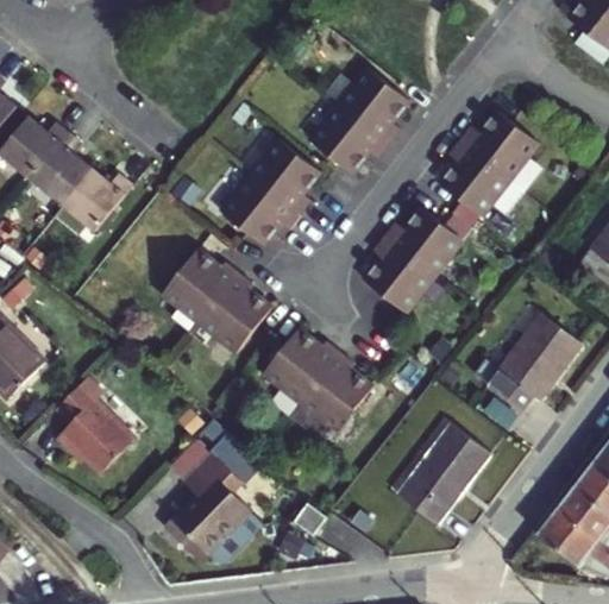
[(608,50),(608,0),(581,0),(566,18),(608,51),(608,50)]
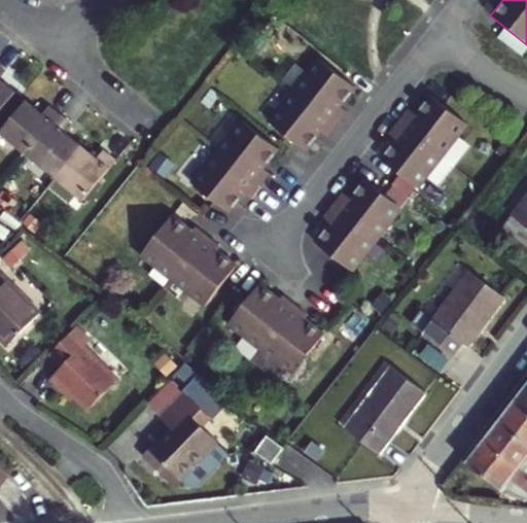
[(316,57),(266,119),(303,148),(318,129),(325,135),(345,110),(337,104),(353,85),(316,57)]
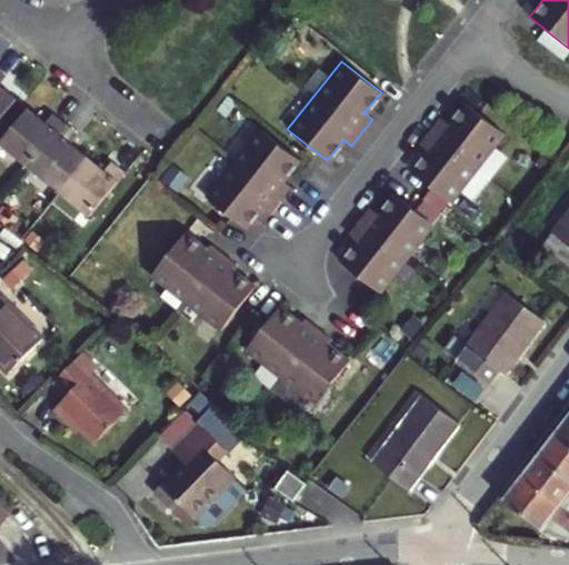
[(0,75),(0,118),(15,100),(0,88),(0,80),(3,77),(0,75)]
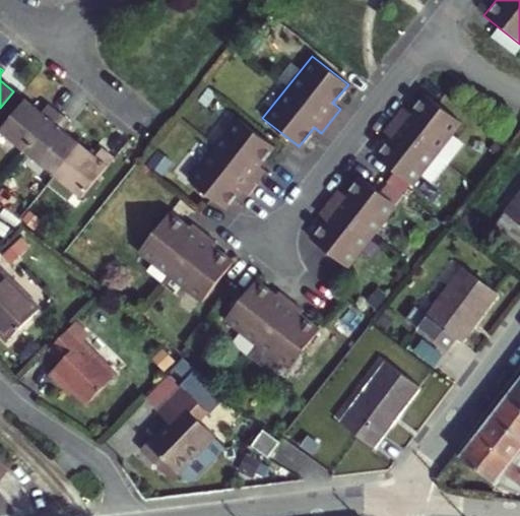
[(458,121),(423,92),(407,112),(400,106),(381,130),(388,136),(373,155),(409,183),(458,121)]
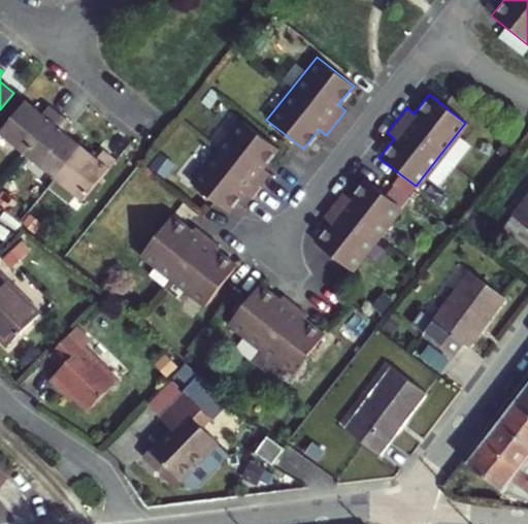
[(24,101),(0,131),(0,136),(24,156),(57,116),(45,106),(40,113),(24,101)]
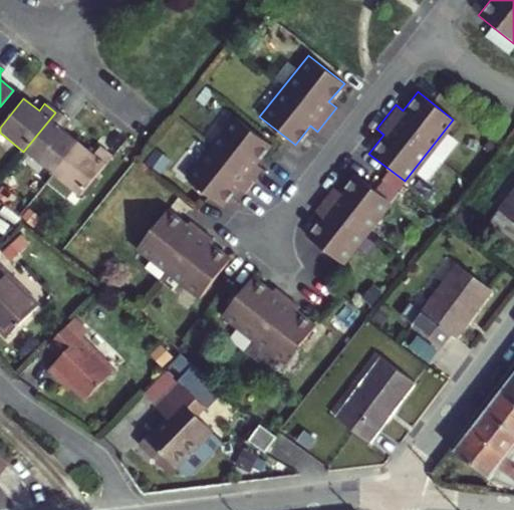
[(55,112),(23,152),(50,174),(77,141),(62,130),(67,121),(55,112)]
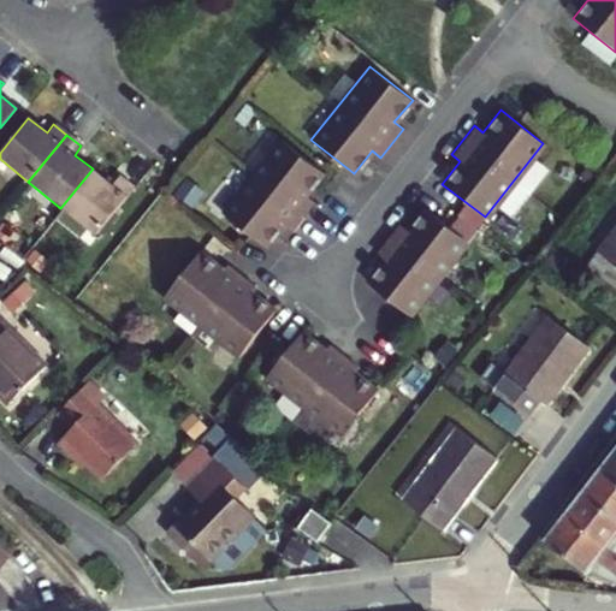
[(278,138),(220,213),(264,245),(280,223),(290,230),(313,200),(304,194),(323,171),(278,138)]
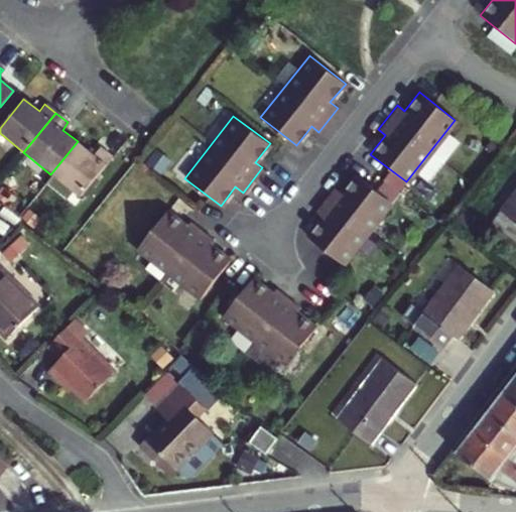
[(78,141),(50,174),(78,198),(111,158),(99,148),(94,154),(78,141)]
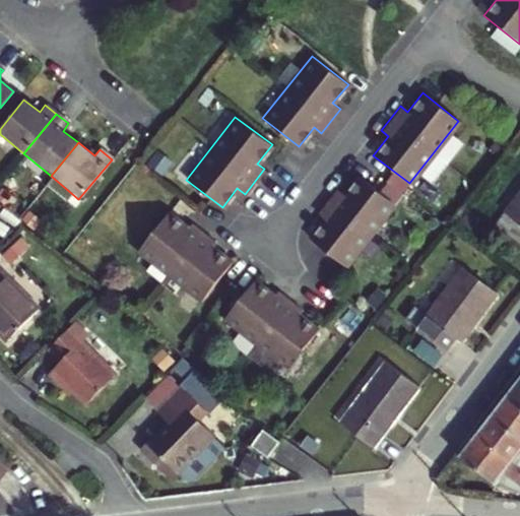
[(393,203),(358,175),(343,194),(336,188),(316,212),(323,218),(308,238),(344,266),(393,203)]
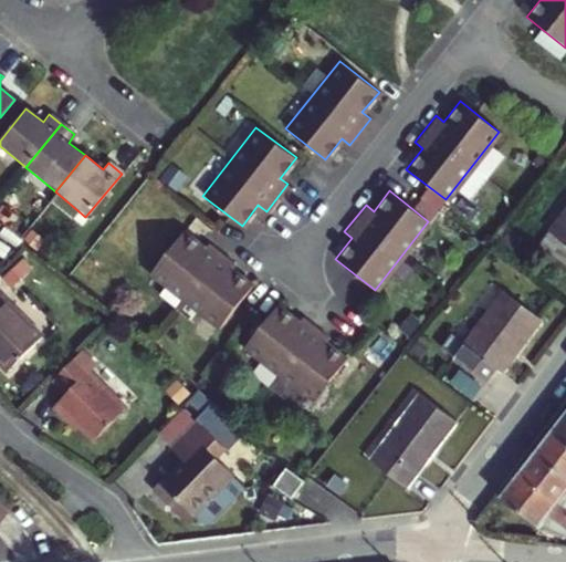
[(565,209),(540,246),(565,266),(565,209)]
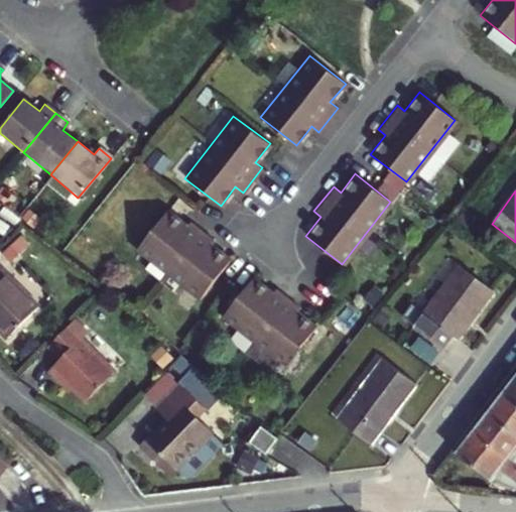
[(165,209),(134,247),(198,297),(228,258),(209,243),(212,239),(187,220),(184,224),(165,209)]
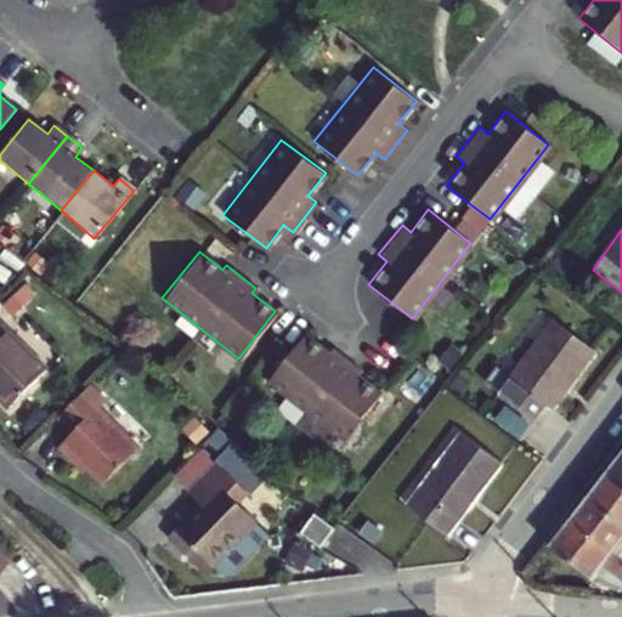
[(512,379),(496,368),(485,381),(535,419),(546,406),(548,407),(564,385),(567,388),(593,351),(554,323),(512,379)]
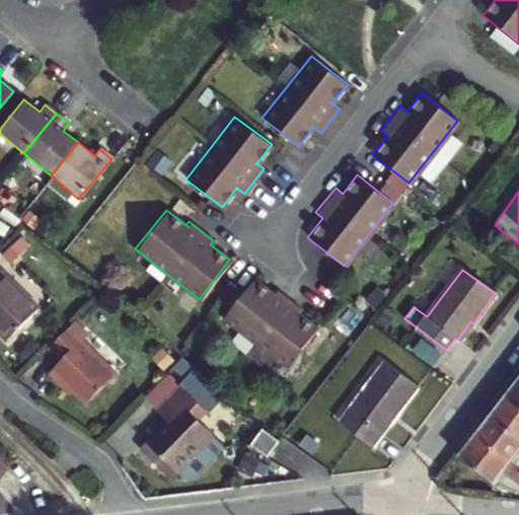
[(35,308),(0,273),(0,338),(3,342),(35,308)]
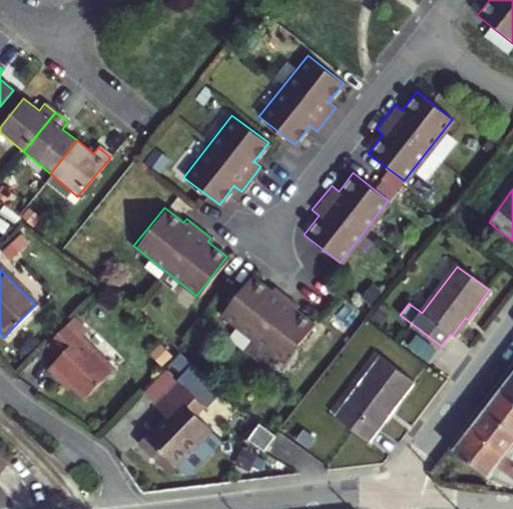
[(269,291),(249,275),(218,313),(281,363),(312,325),(293,309),(296,305),(272,286),(269,291)]
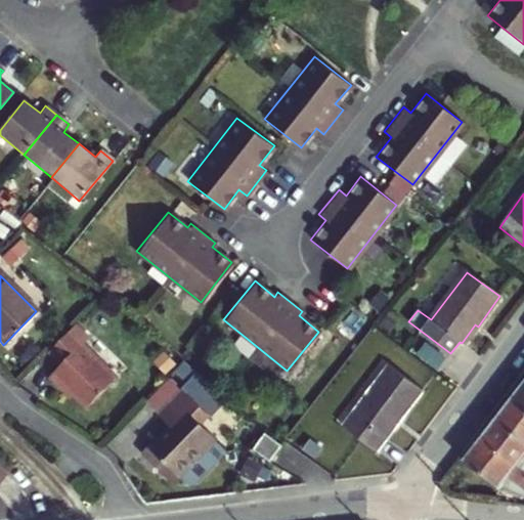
[(87,337),(73,322),(47,348),(61,362),(52,372),(87,404),(115,376),(81,343),(87,337)]
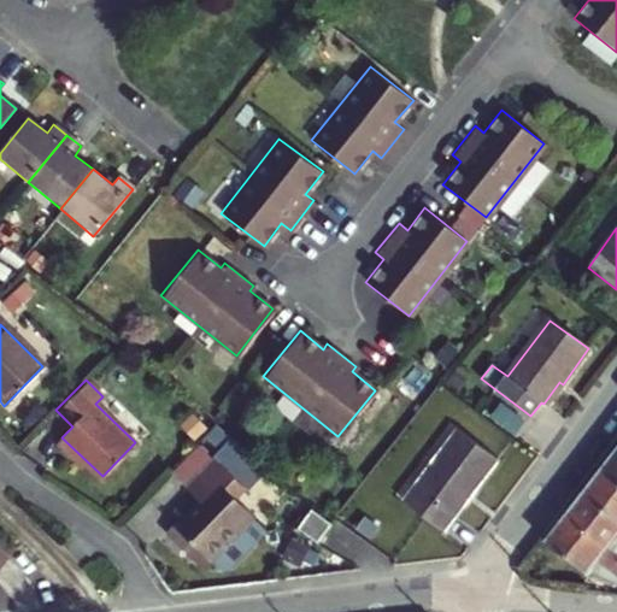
[(465,494),(468,496),(497,459),(457,431),(403,502),(441,533),(453,517),(451,515),(465,494)]
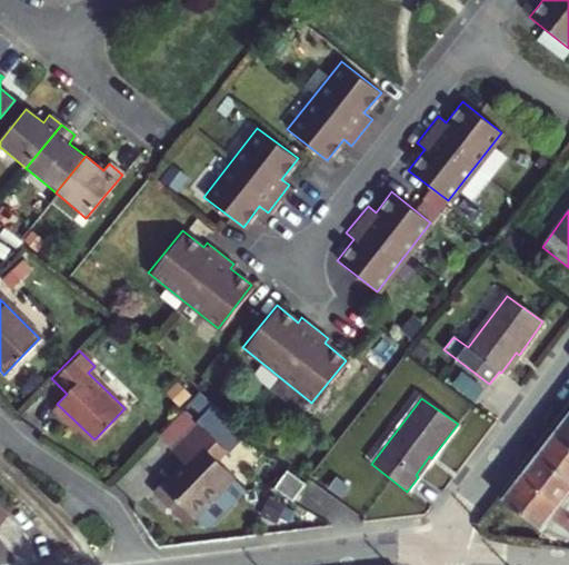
[(568,417),(553,436),(568,448),(568,417)]
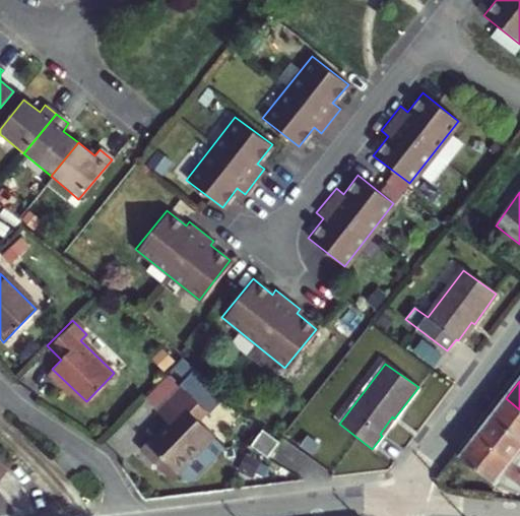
[(155,410),(167,422),(146,441),(174,468),(209,433),(194,417),(203,409),(179,386),(155,410)]
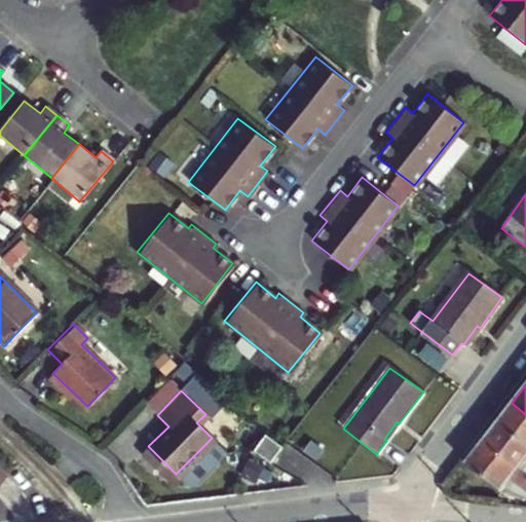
[(496,423),(525,446),(525,414),(512,403),(496,423)]
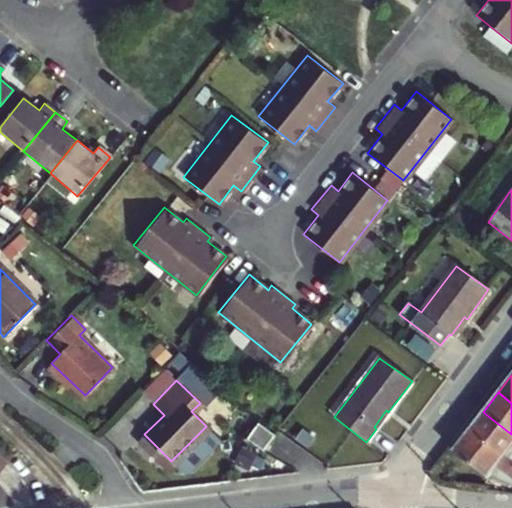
[(511,466),(511,434),(483,412),(468,430),(511,466)]
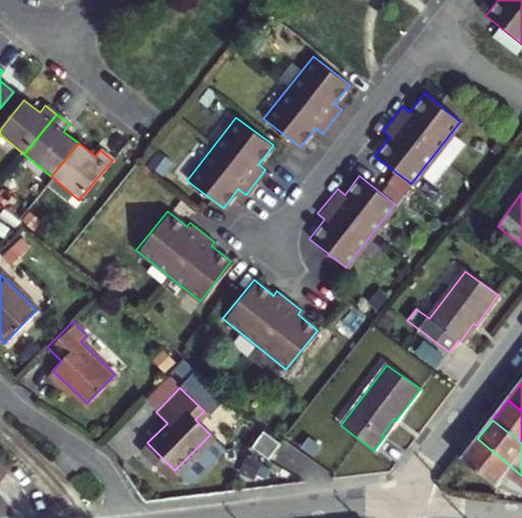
[(278,439),(261,426),(246,443),(263,456),(278,439)]
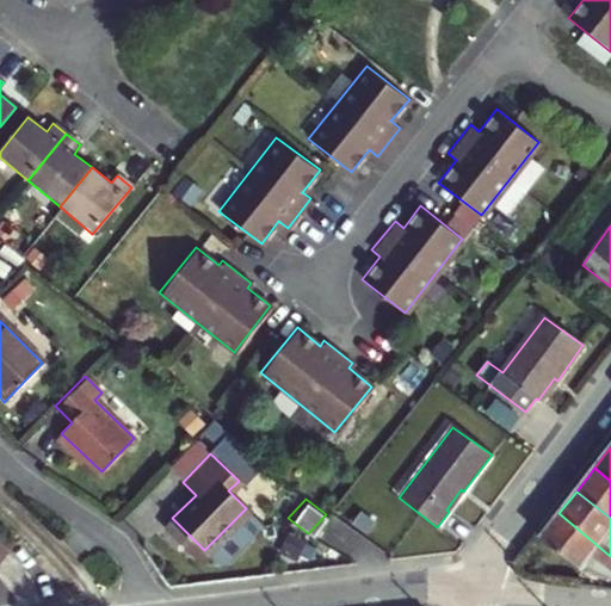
[(539,538),(588,577),(610,585),(610,556),(559,513),(539,538)]
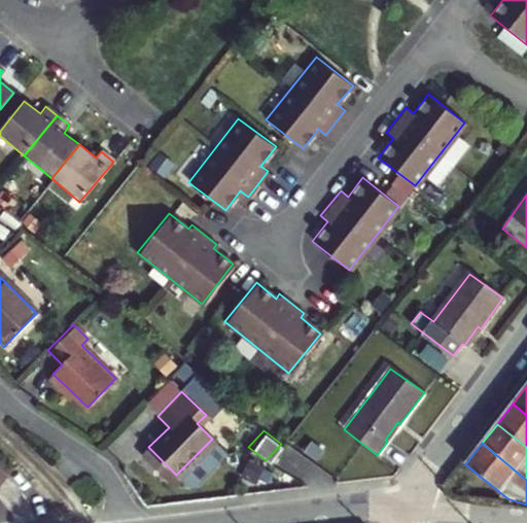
[(176,475),(148,447),(147,446),(139,454),(169,485),(177,477),(176,475)]
